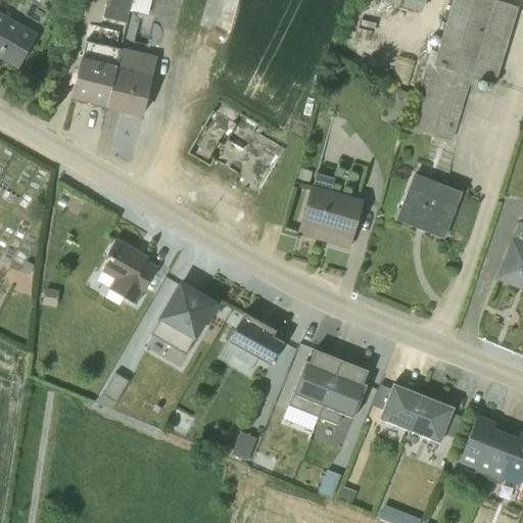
[(102,17),(124,24),(125,22),(129,0),(104,0),(101,16),(102,17)]
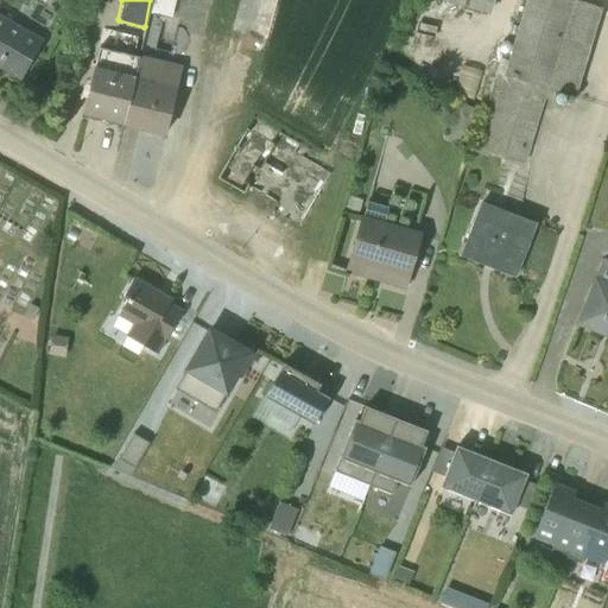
[(170,17),(173,0),(151,0),(149,12),(170,17)]
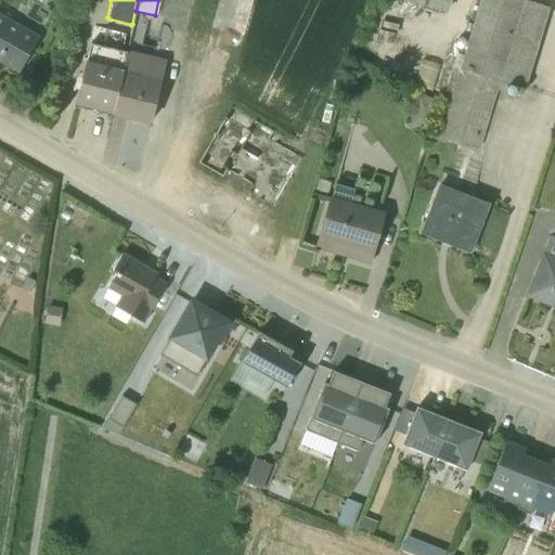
[(441,0),(395,0),(438,13),(441,0)]
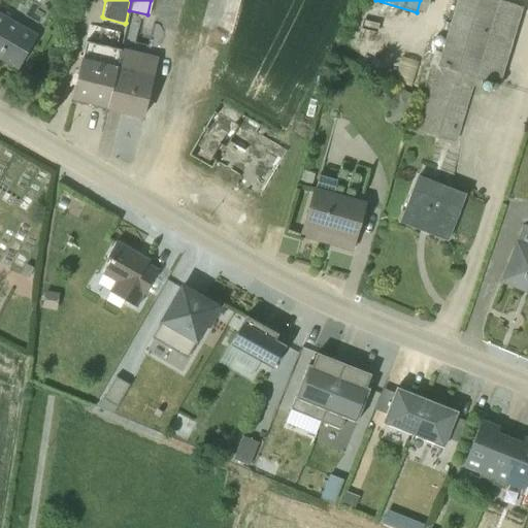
[(491,0),(451,0),(414,126),(456,139),(475,71),(495,77),(517,7),(491,0)]
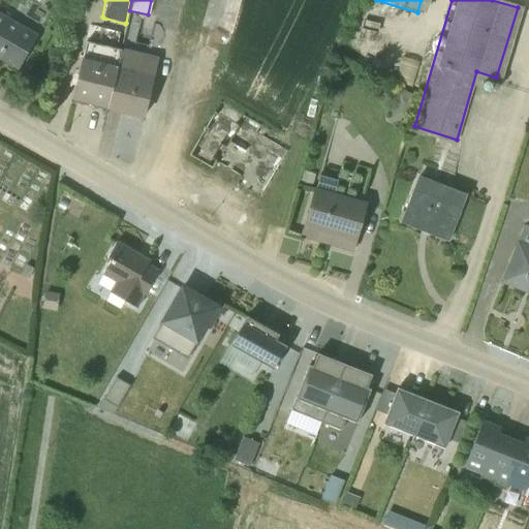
[(0,58),(17,68),(37,34),(0,12),(0,58)]
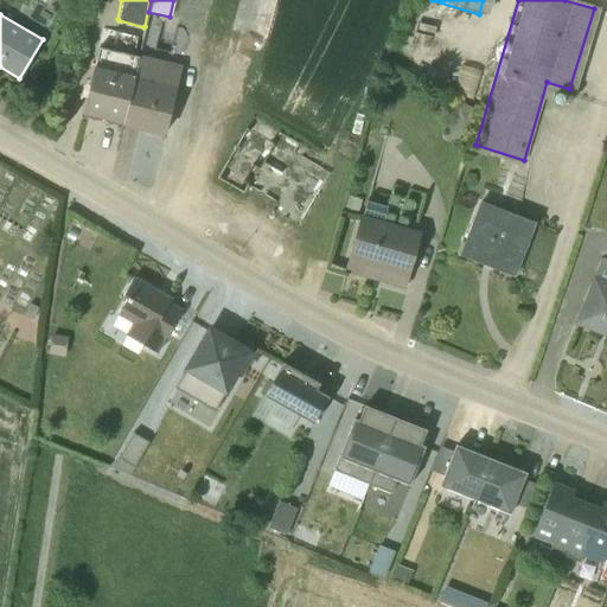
[(82,114),(121,123),(138,56),(97,48),(82,114)]
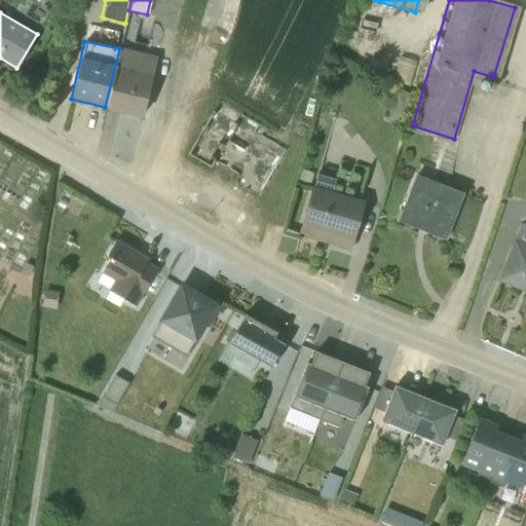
[(119,48),(105,107),(142,116),(156,58),(119,48)]
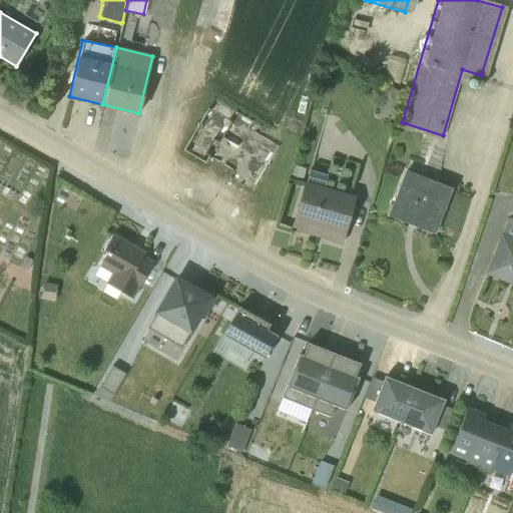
[(211,96),(181,146),(201,159),(206,152),(234,169),(230,176),(249,187),(276,145),(258,133),(262,126),(211,96)]
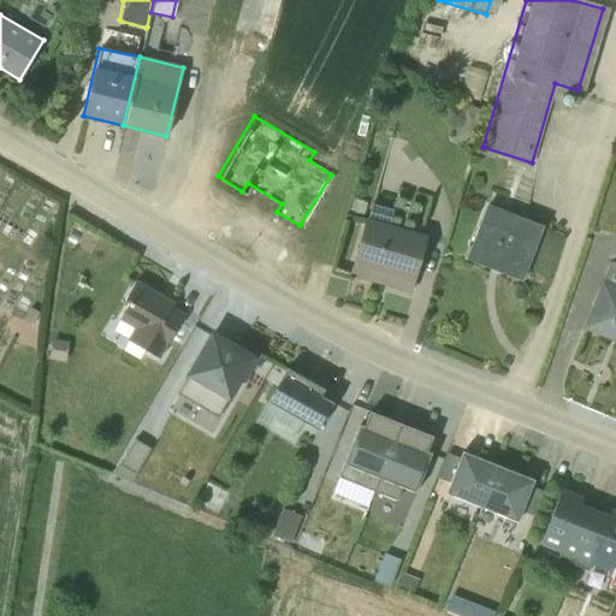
[(365,218),(348,274),(409,292),(426,236),(425,235),(389,225),(394,209),(369,203),(365,218)]
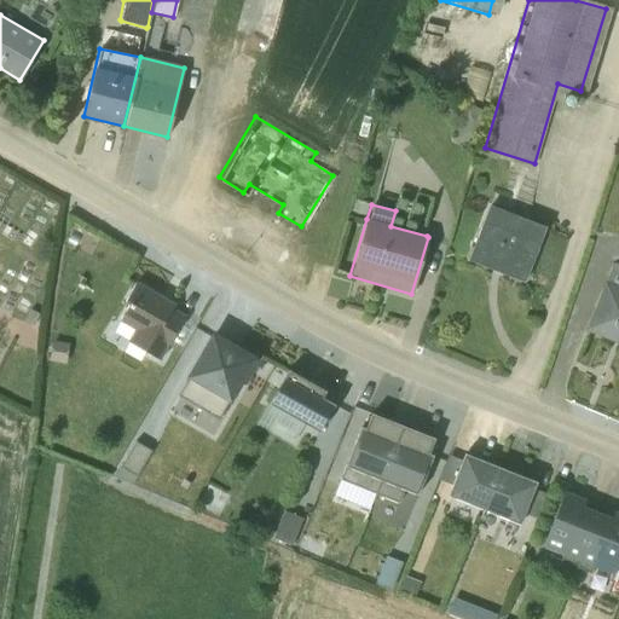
[(467,259),(522,281),(544,226),(487,204),(467,259)]
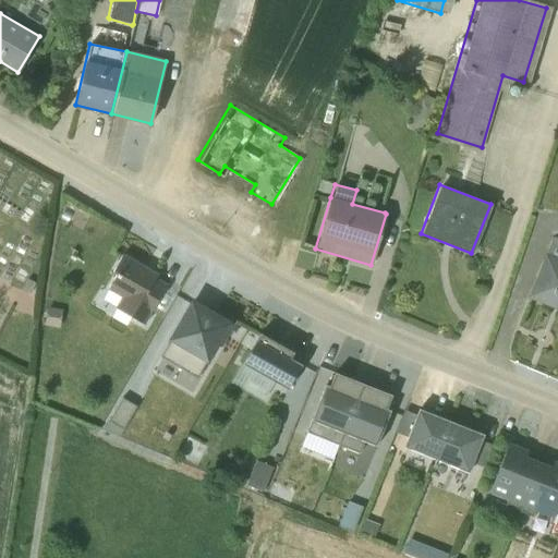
[(557,238),(553,235),(546,253),(543,253),(526,296),(557,310),(557,238)]
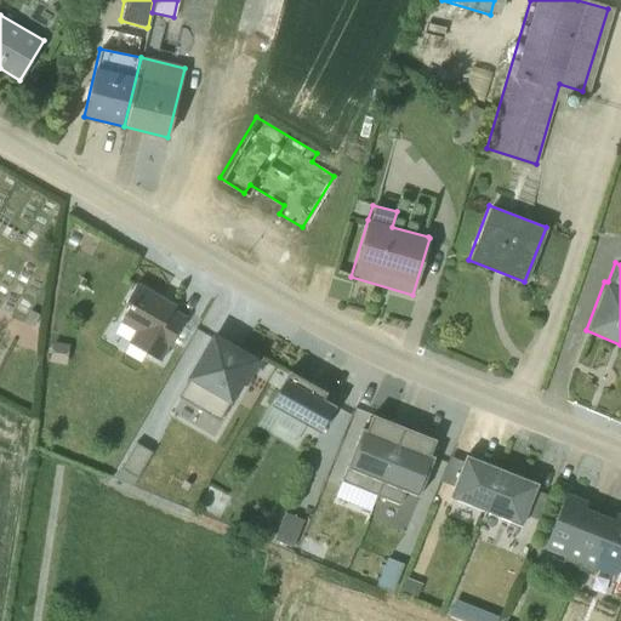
[(126,345),(158,363),(167,346),(180,353),(194,328),(182,320),(183,319),(171,312),(174,306),(136,283),(121,307),(125,309),(119,322),(134,330),(126,345)]
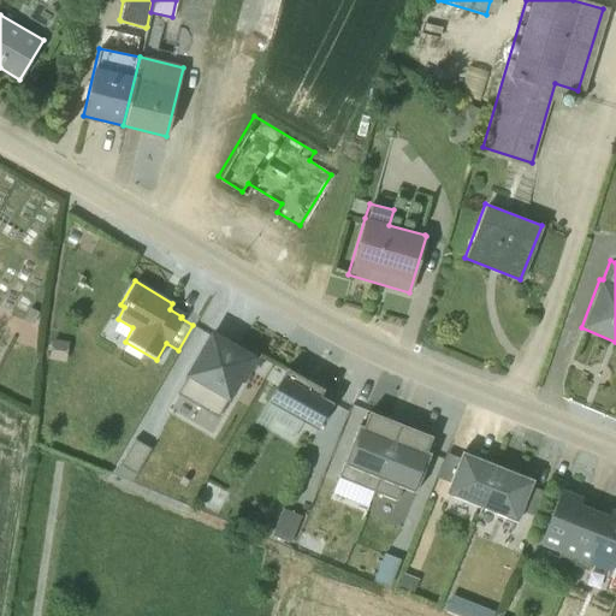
[(243,383),(260,354),(240,342),(236,348),(211,333),(176,392),(217,416),(226,400),(229,401),(241,381),(243,383)]
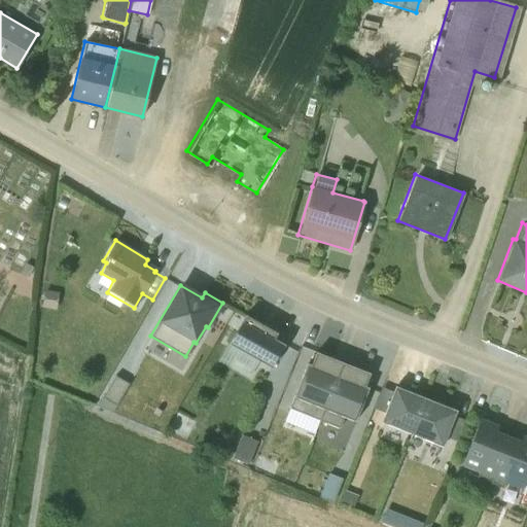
[(44,289),(41,307),(56,309),(58,291),(44,289)]
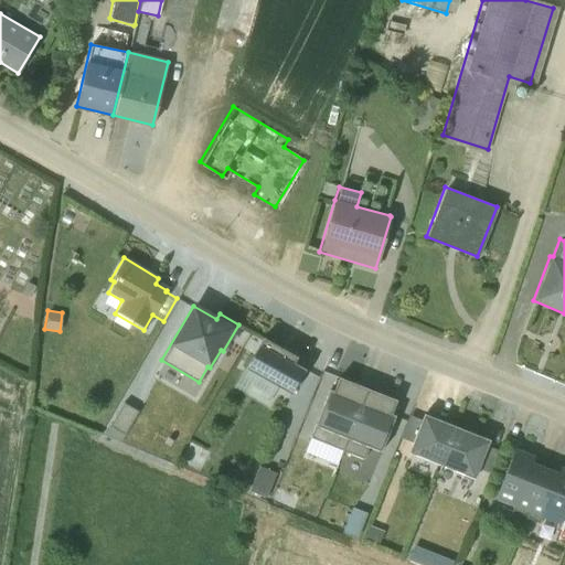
[(263,338),(234,386),(265,404),(276,385),(290,393),(305,369),(292,362),(296,356),(263,338)]
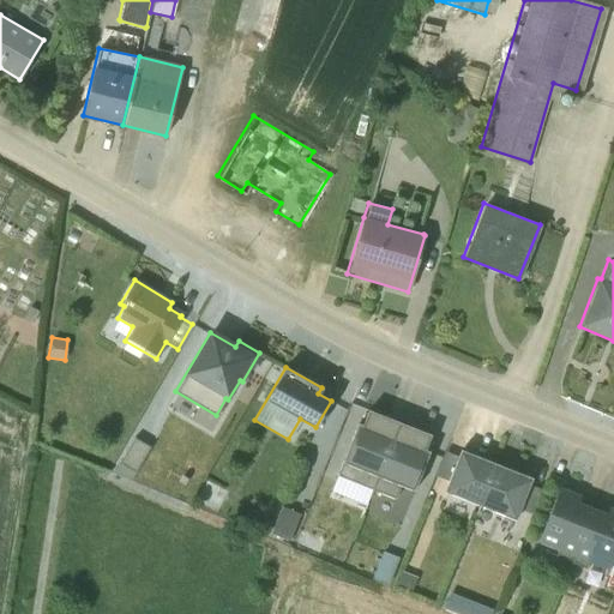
[(398,422),(367,410),(361,425),(356,423),(338,475),(372,488),(398,422)]
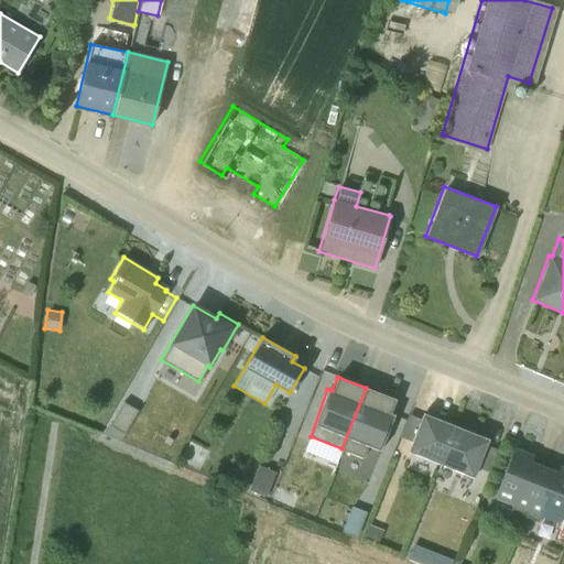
[(389,412),(394,399),(366,388),(342,448),(361,456),(366,445),(378,449),(378,448),(393,414),(389,412)]
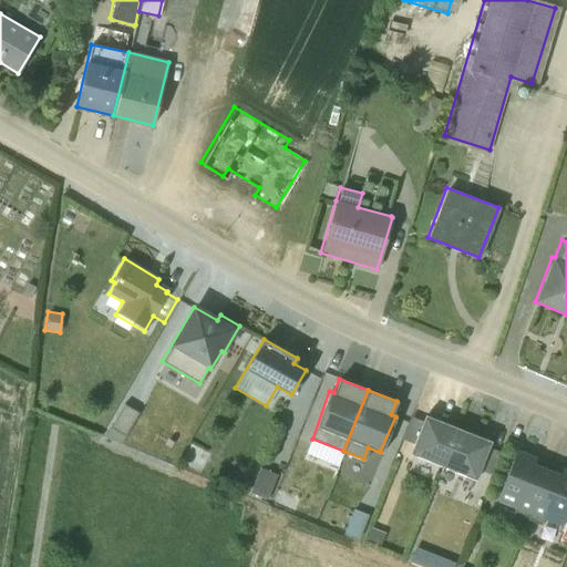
[(125,430),(136,405),(125,401),(114,424),(125,430)]
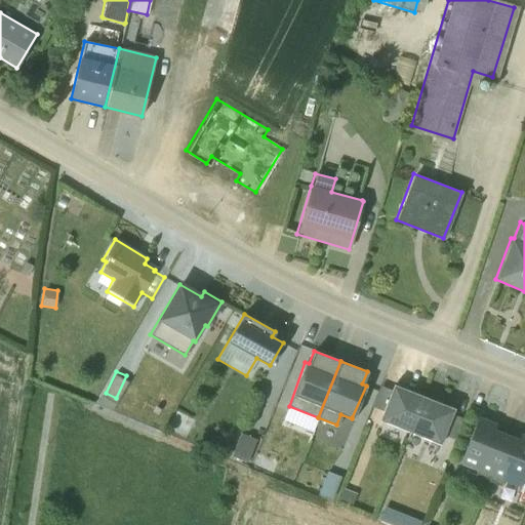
[(409,432),(423,395),(418,393),(417,394),(393,384),(391,390),(379,386),(370,406),(381,410),(378,419),(409,432)]
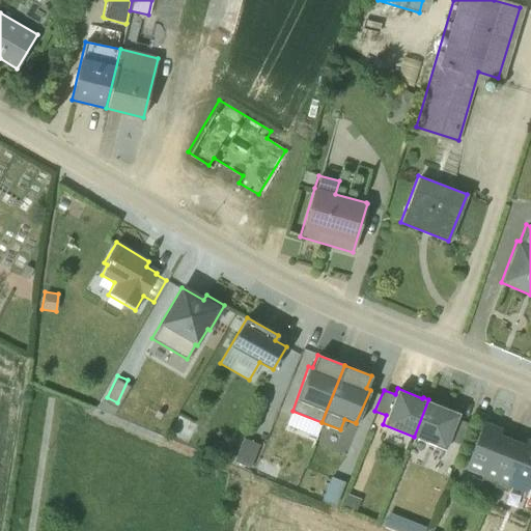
[(455,411),(428,399),(414,437),(444,449),(448,440),(459,445),(468,423),(456,419),(451,430),(448,429),(455,411)]
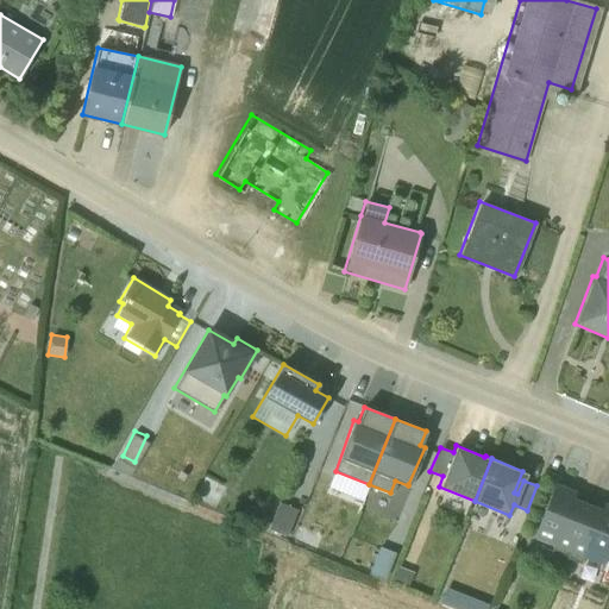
[(548,551),(565,558),(586,504),(563,494),(565,488),(553,483),(532,537),(551,545),(548,551)]
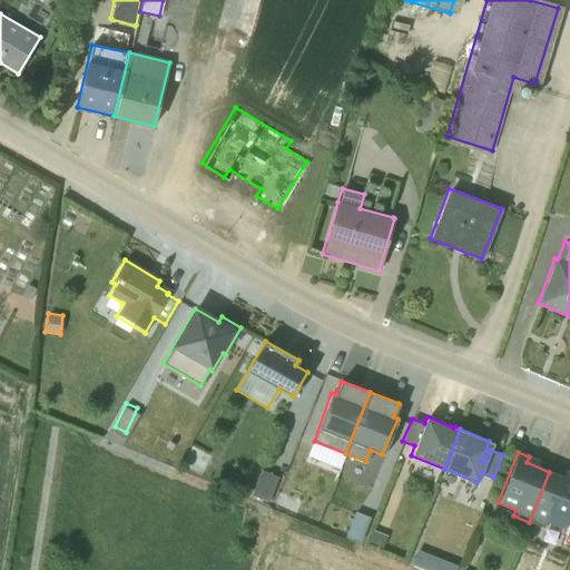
[(563,529),(569,512),(569,480),(549,472),(529,522),(541,527),(544,521),(563,529)]
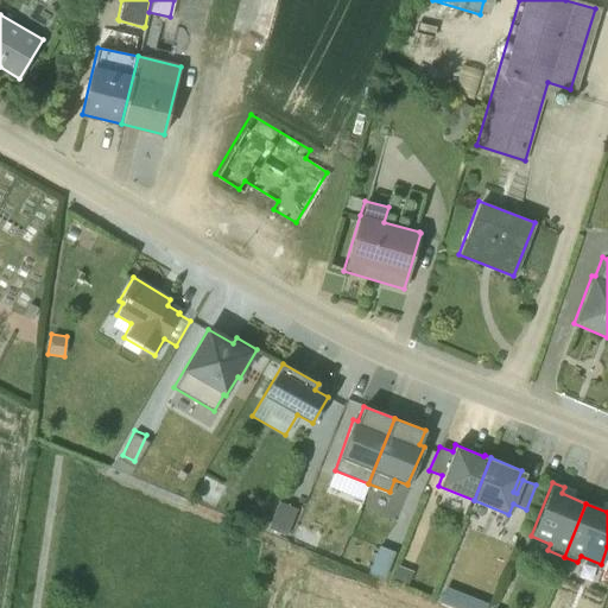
[(439,603),(460,607),(486,607),(489,595),(444,584),(439,603)]
